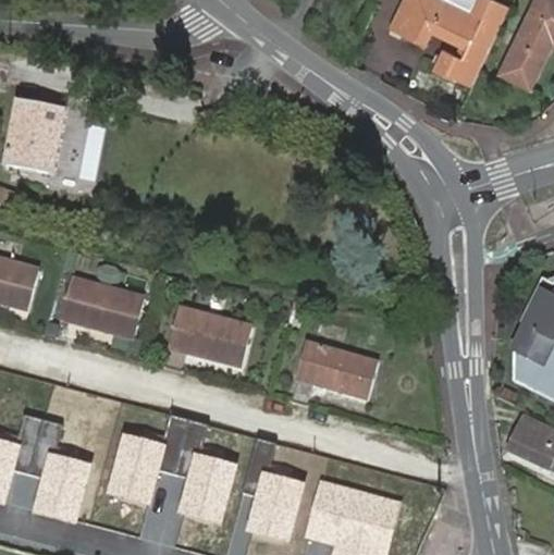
[(471,86),(511,4),(500,0),(475,0),(470,10),(450,0),(403,0),(391,25),(426,42),(431,31),(463,45),(468,48),(463,59),(457,56),(442,48),(433,66),(471,86)]
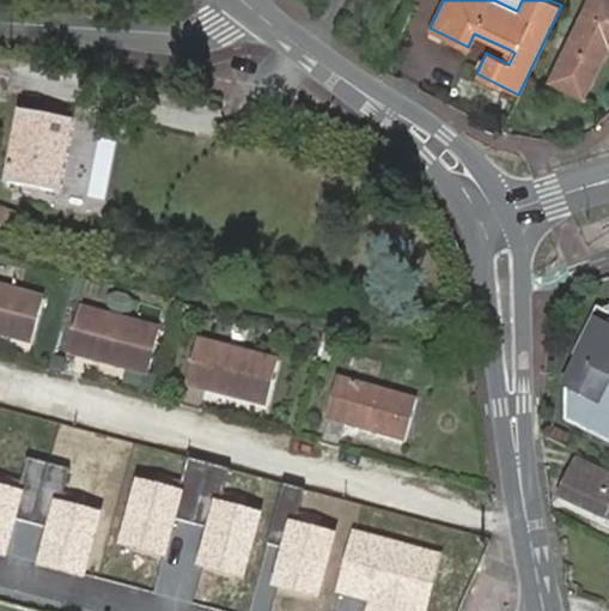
[(591,0),(554,76),(583,90),(608,38),(608,0),(591,0)]
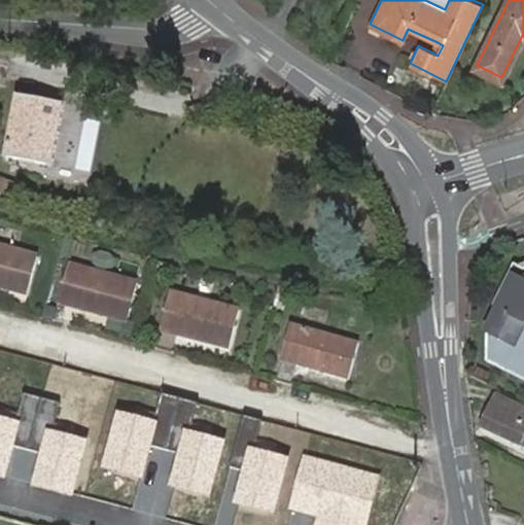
[(443,45),(438,42),(432,53),(438,56),(443,45)]
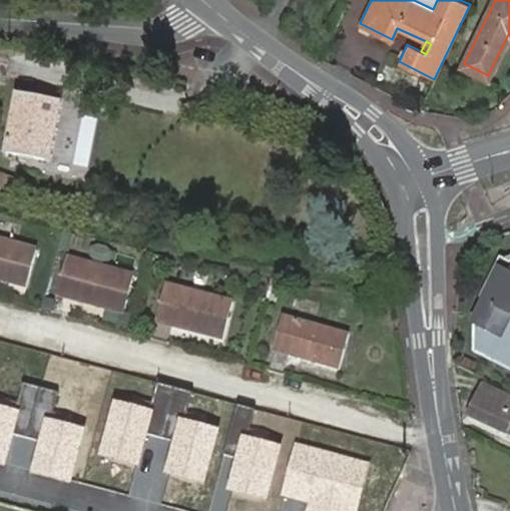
[(13,91),(1,152),(45,160),(57,100),(13,91)]
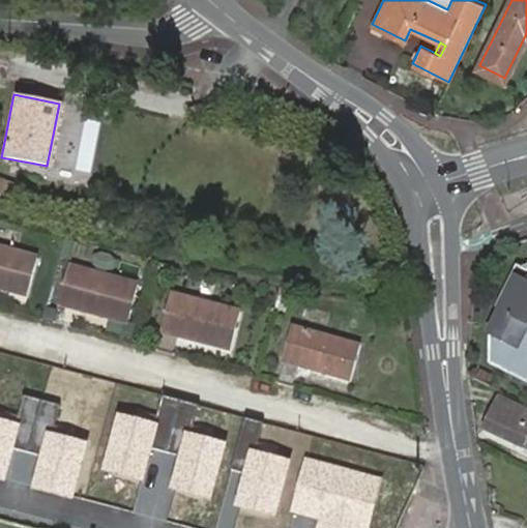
[(0,285),(26,292),(35,254),(0,245),(0,285)]
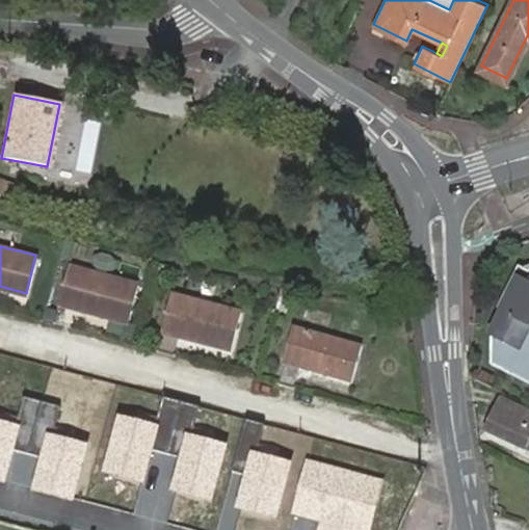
[(491,327),(490,355),(528,374),(528,262),(528,263),(518,258),(497,300),(503,302),(491,327)]
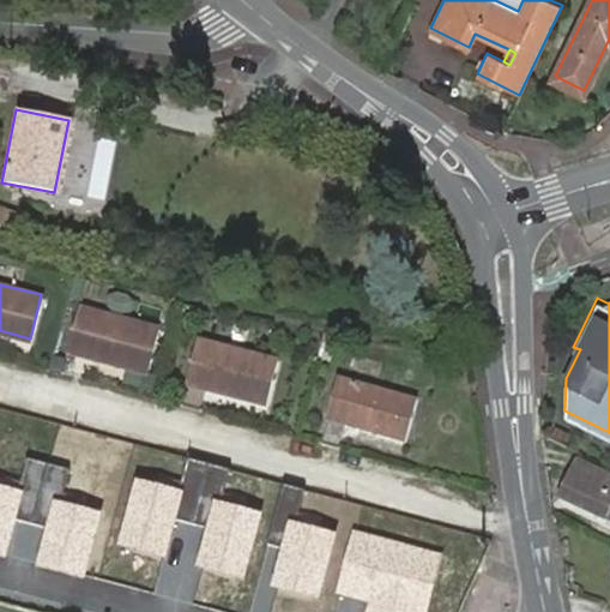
[(78,306),(67,348),(144,369),(156,327),(78,306)]
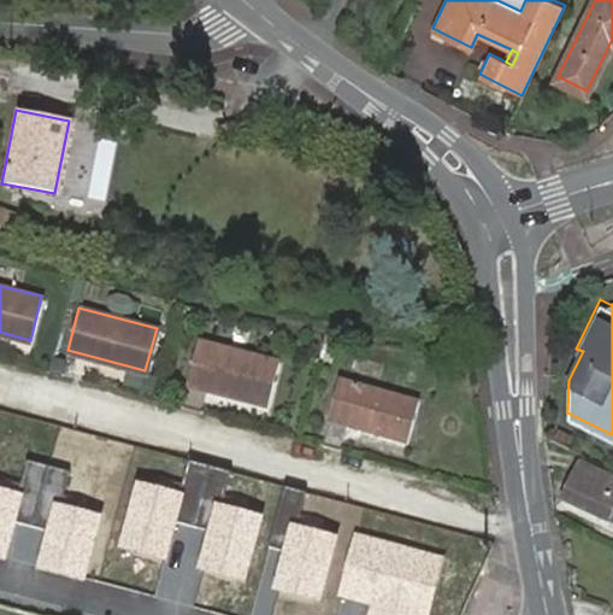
[(196,339),(184,381),(266,406),(280,363),(196,339)]
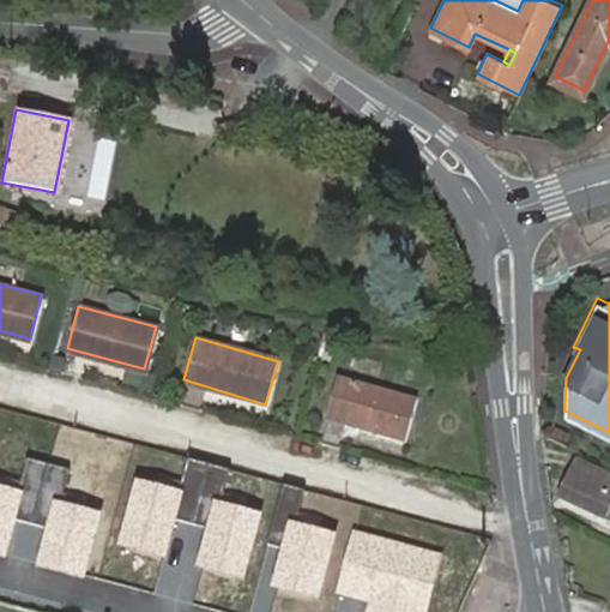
[(332,377),(321,418),(402,442),(414,400),(332,377)]
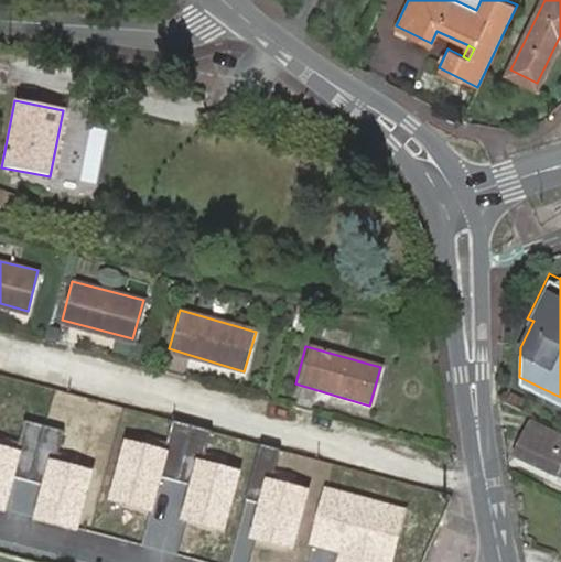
[(60,427),(19,415),(10,447),(0,444),(0,498),(8,472),(42,481),(34,509),(72,519),(86,467),(51,457),(60,427)]
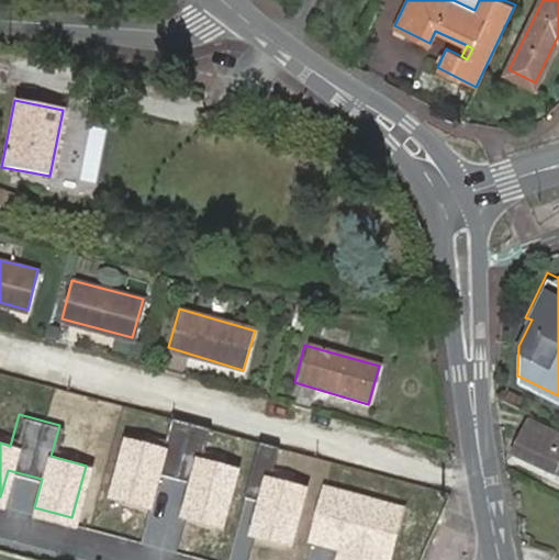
[(208,426),(167,416),(158,447),(122,437),(107,491),(147,502),(156,471),(190,480),(182,508),(220,518),(234,467),(199,457),(208,426)]
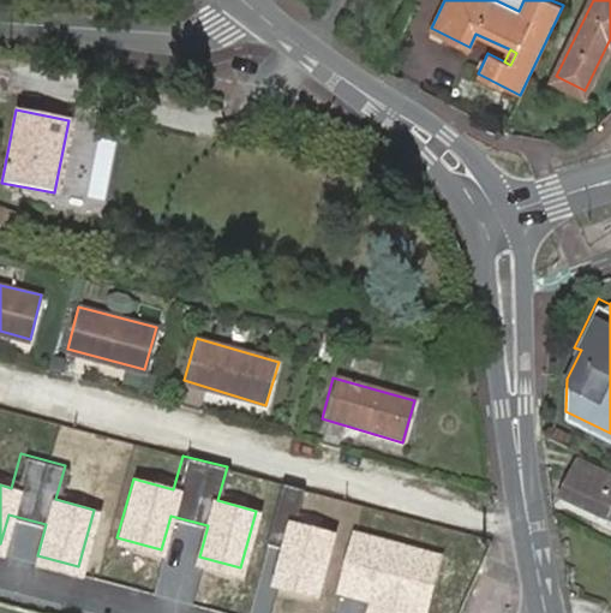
[(610,476),(577,460),(559,497),(610,522),(610,476)]
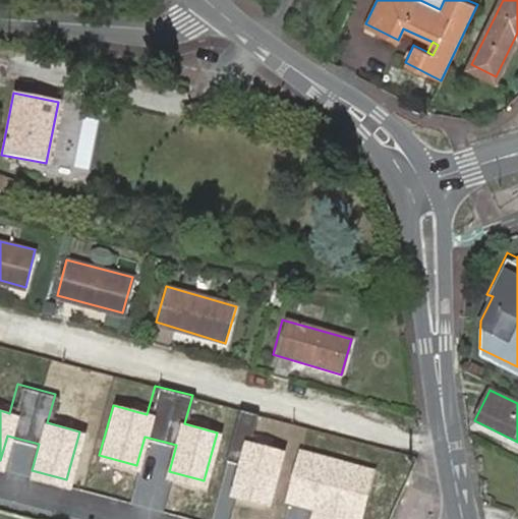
[(256,413),(236,407),(223,457),(242,462),(235,486),(267,496),(279,451),(248,443),(256,413)]
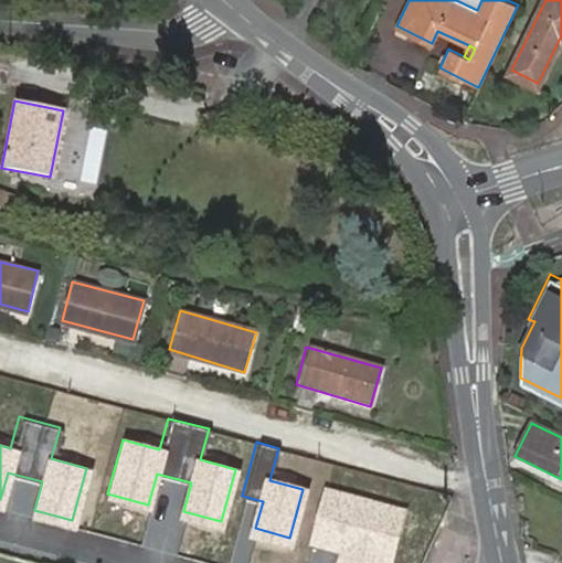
[(382,562),(399,507),(325,487),(311,534),(340,542),(335,562),(382,562)]
